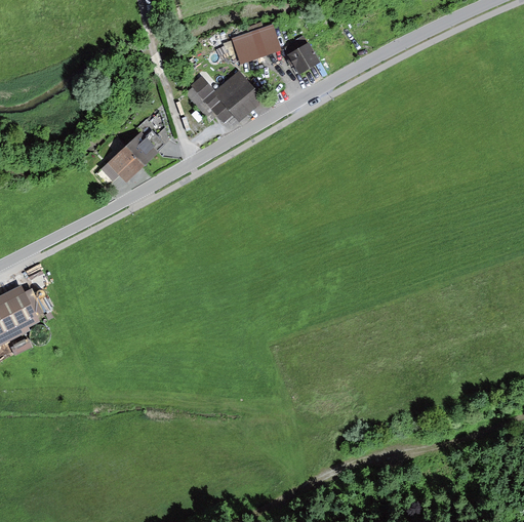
[(270,25),(230,39),(238,62),(278,47),(270,25)]
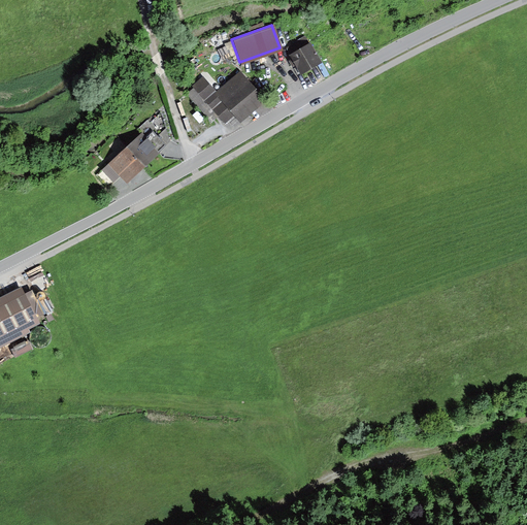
[(290,54),(289,54),(300,74),(321,63),(305,33),(285,44),(290,54)]
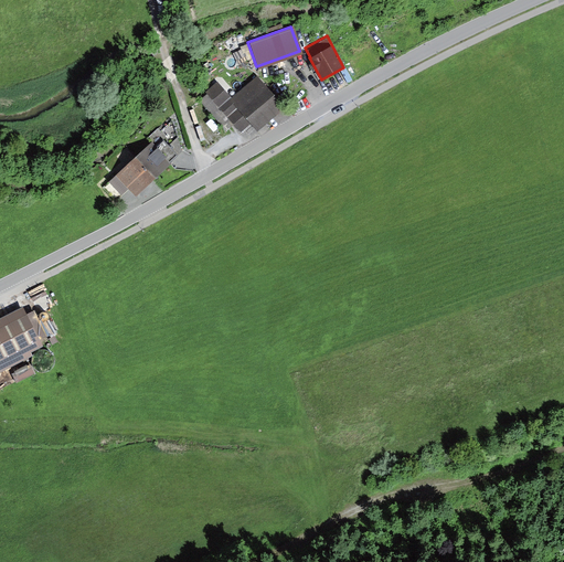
[(229,97),(214,81),(202,91),(240,133),(249,123),(255,129),(283,105),(255,74),(229,97)]
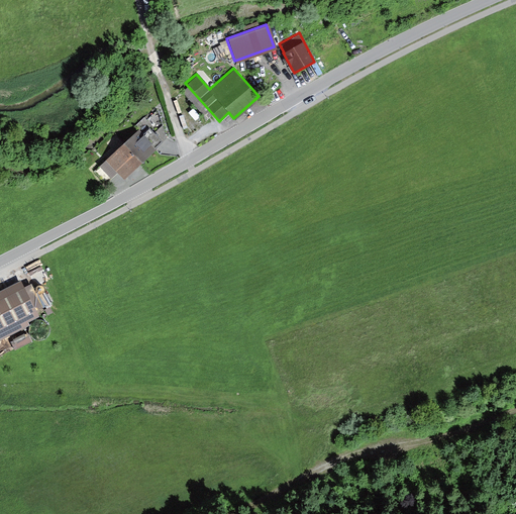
[(137,129),(122,143),(142,163),(164,141),(150,128),(143,135),(137,129)]
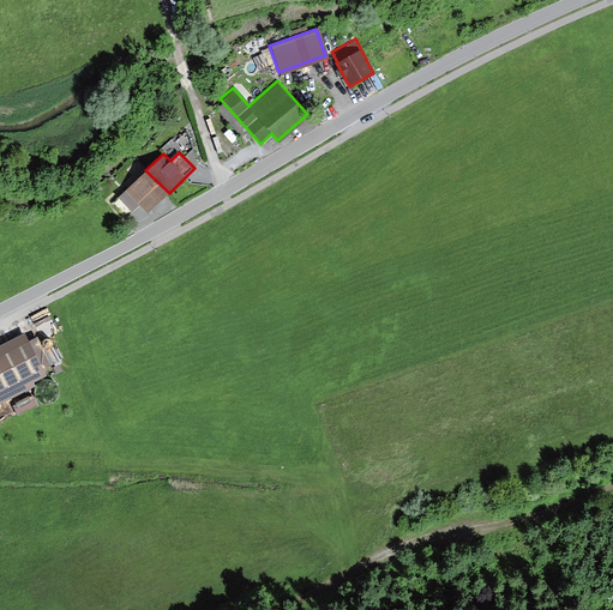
[(145,170),(118,197),(132,211),(139,204),(148,213),(169,193),(145,170)]
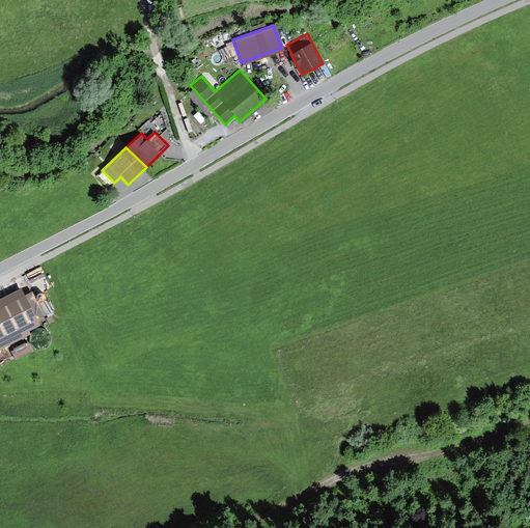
[(22,288),(0,299),(0,342),(39,323),(22,288)]
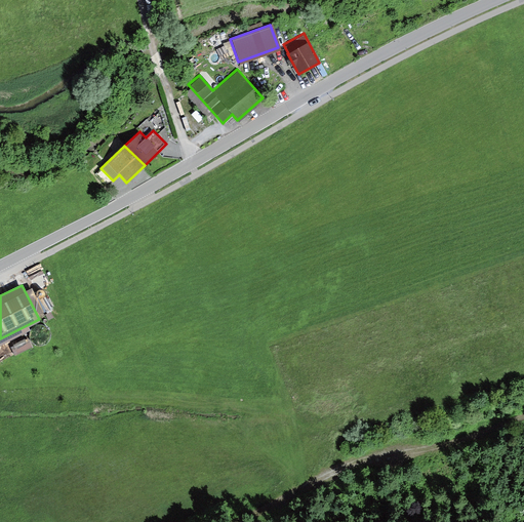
[(37,297),(38,297),(40,298),(41,297),(42,297),(43,296),(44,294),(44,293),(44,291),(43,290),(42,289),(40,289),(39,289),(37,289),(36,290),(35,291),(35,293),(35,294),(36,296),(37,297)]
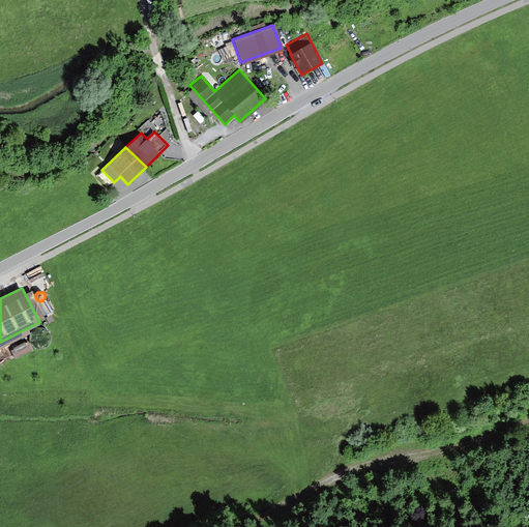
All buildings are outlined.
